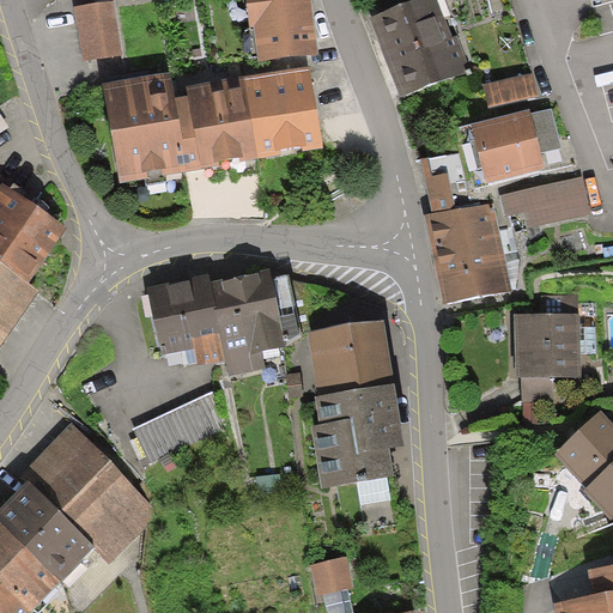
[(308,0),(253,0),(260,60),(315,54),(308,0)]
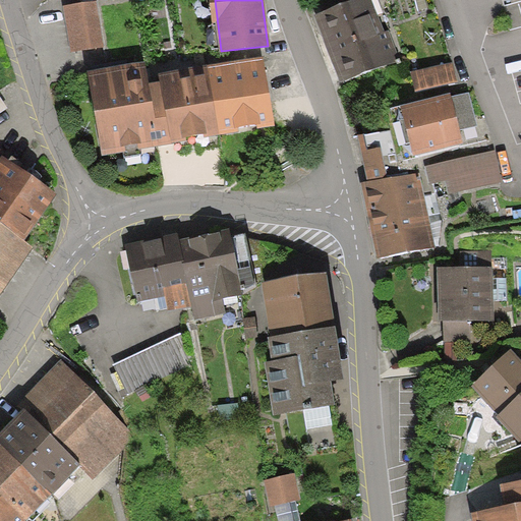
[(367,0),(362,0),(314,19),(341,84),(394,64),(367,0)]
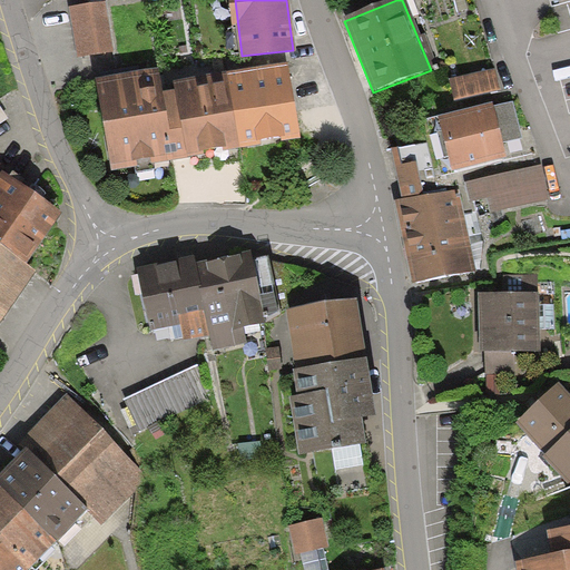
[(101,2),(67,8),(75,56),(109,49),(101,2)]
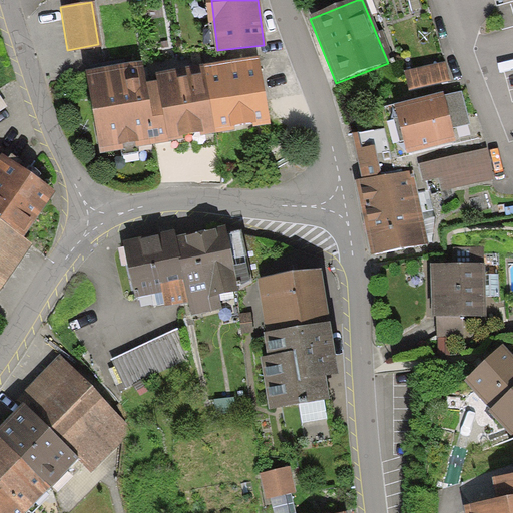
[(254,58),(198,69),(211,135),(268,124),(254,58)]
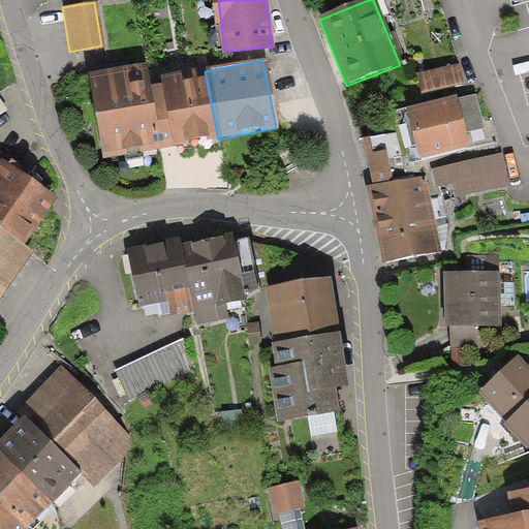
[(143,67),(86,76),(99,157),(167,145),(158,87),(147,88),(143,67)]
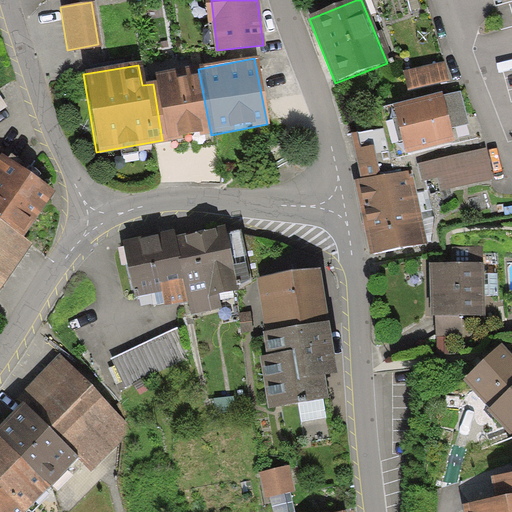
[(447,65),(406,73),(409,90),(450,82),(447,65)]
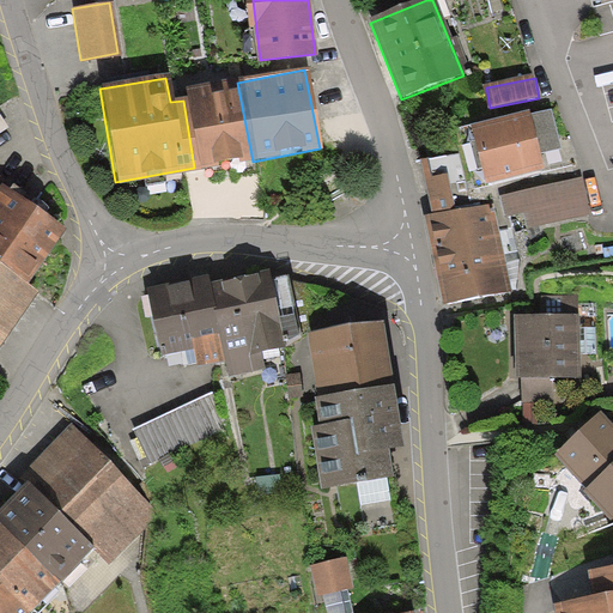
[(237,83),(181,93),(183,101),(194,168),(253,162),(237,83)]
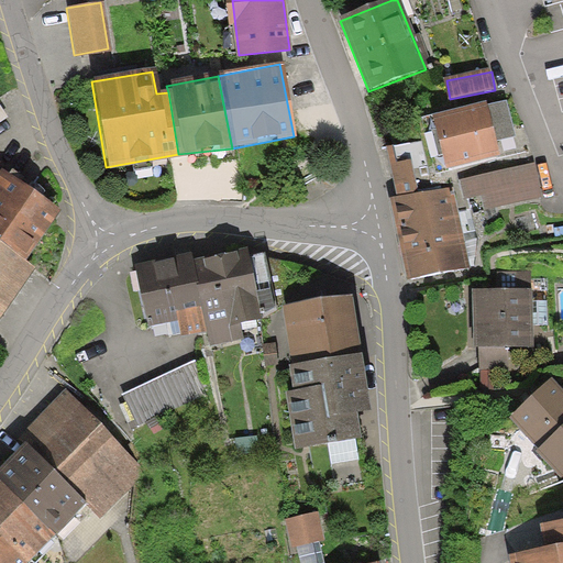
[(0,124),(11,118),(0,100),(0,124)]
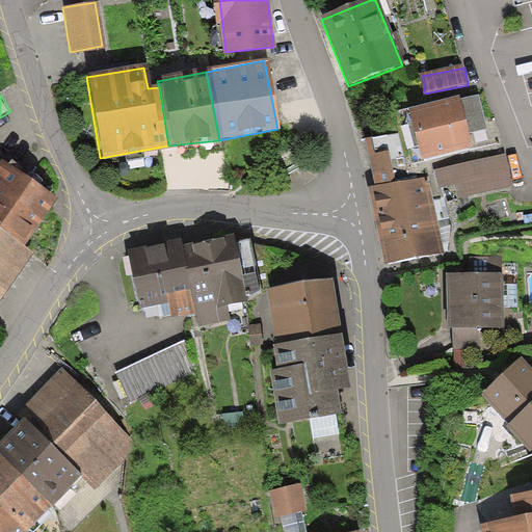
[(410,112),(423,162),(474,149),(470,134),(486,130),(479,99),(460,104),(459,100),(410,112)]
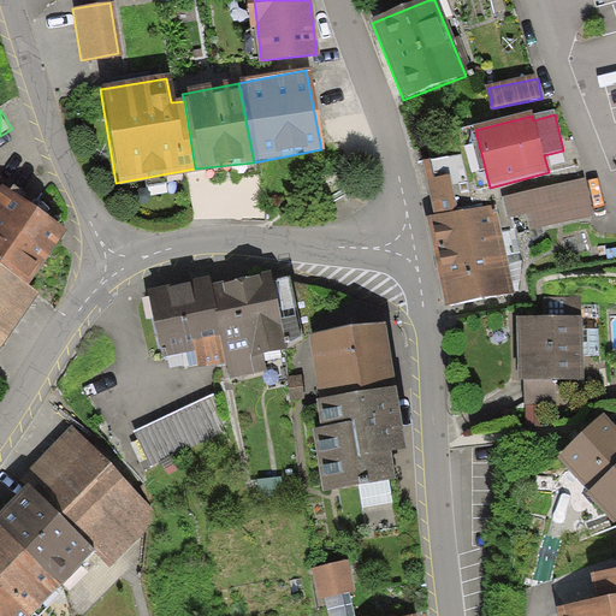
[(460,169),(426,175),(434,223),(469,217),(460,169)]
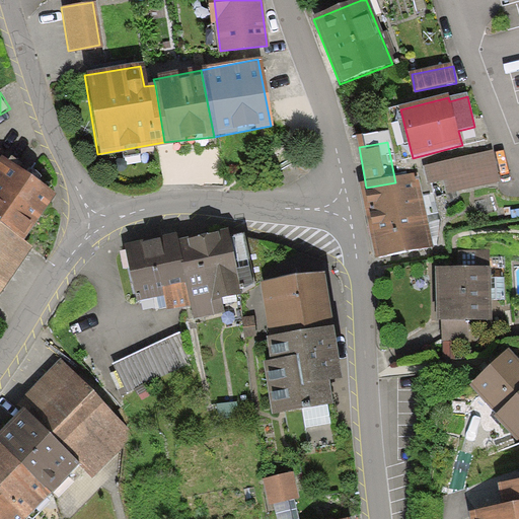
[(494,148),(426,164),(430,183),(444,179),(448,196),(502,182),(494,148)]
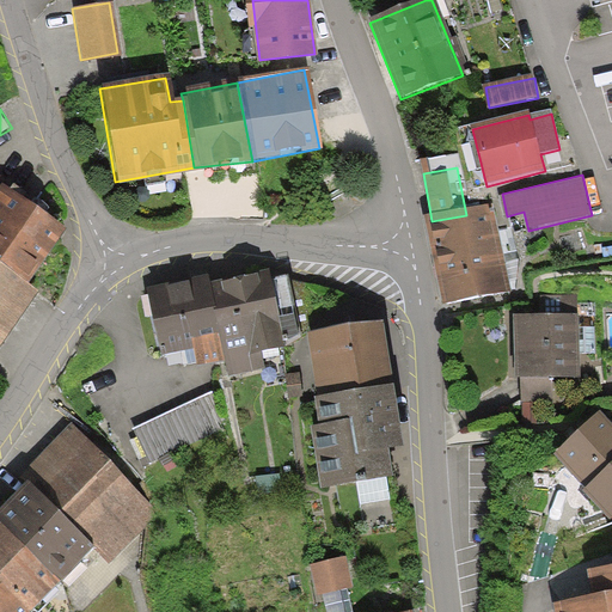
[(63,221),(12,185),(0,203),(0,264),(23,281),(63,221)]
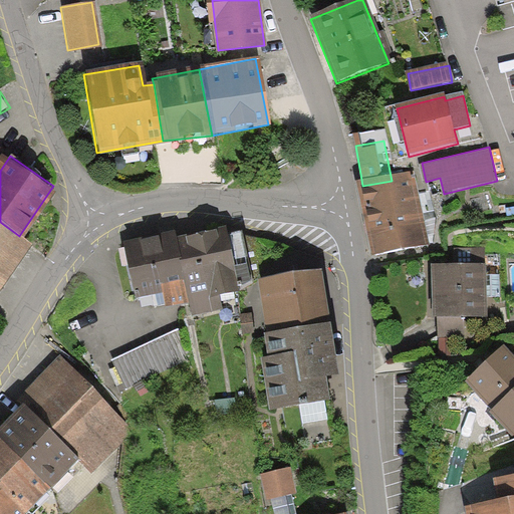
[(392,181),(362,186),(375,261),(430,252),(417,177),(392,181)]
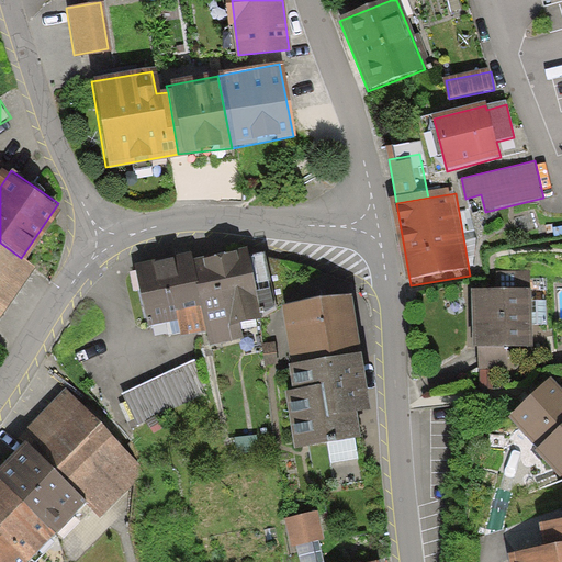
[(21,258),(0,243),(0,304),(29,263),(21,258)]
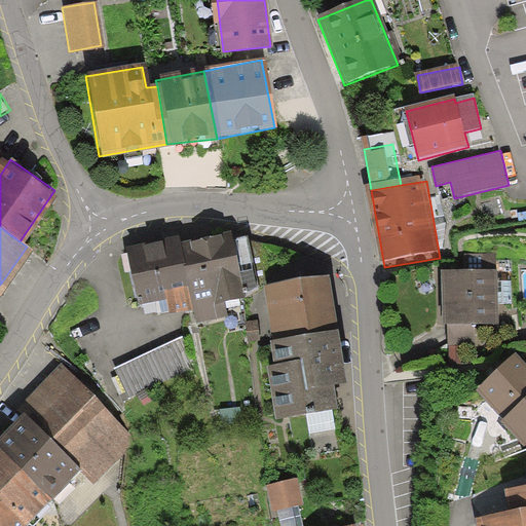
[(223,232),(132,249),(141,302),(166,297),(170,313),(192,309),(195,321),(229,314),(226,301),(248,297),(246,285),(256,284),(248,236),(225,240),(223,232)]
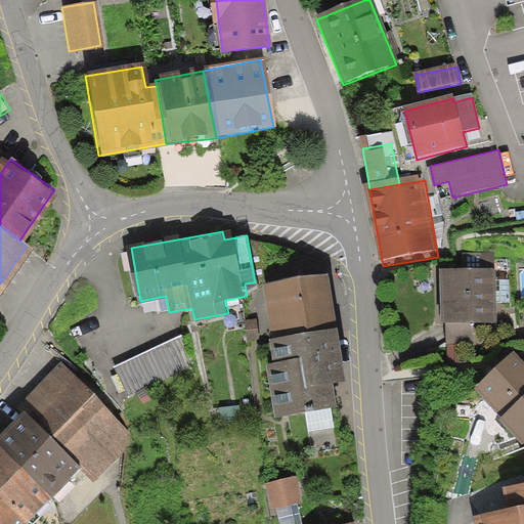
[(484,266),(437,268),(440,328),(487,324),(484,266)]
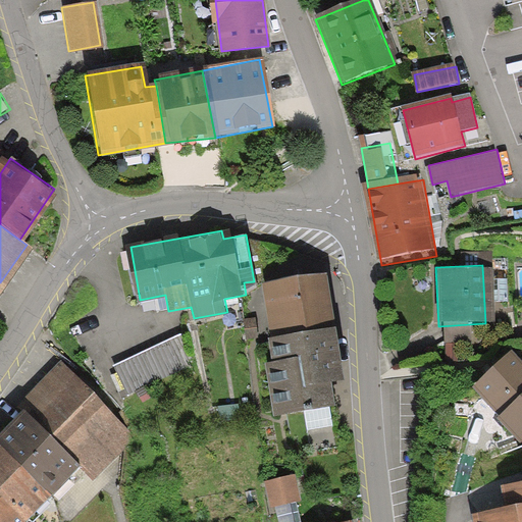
[(260,280),(269,338),(338,329),(329,270),(260,280)]
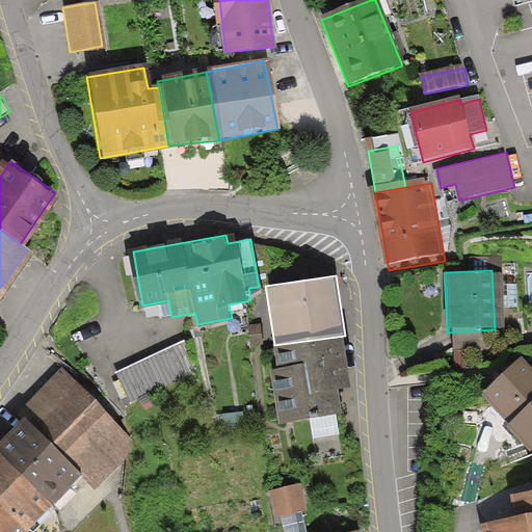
[(345,336),(274,345),(285,422),(346,414),(342,388),(352,387),(345,336)]
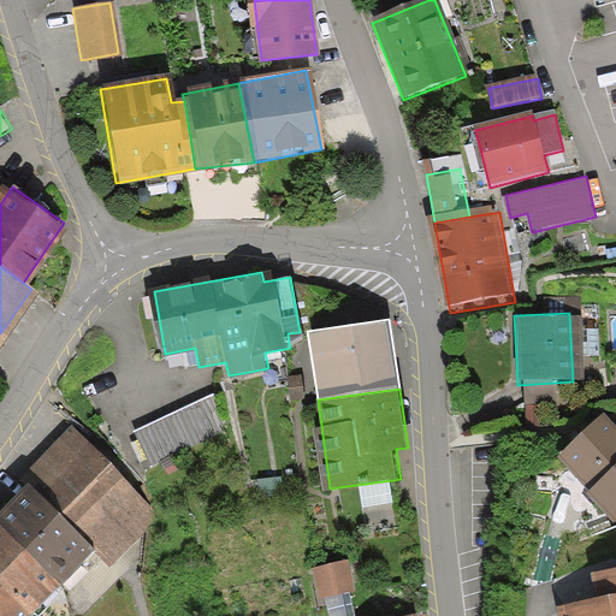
[(207,398),(132,428),(148,466),(223,434),(207,398)]
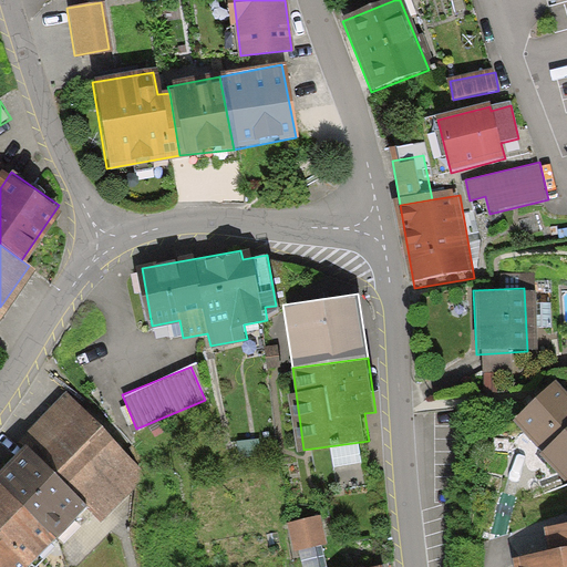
[(566,393),(552,377),(505,419),(566,487),(566,393)]
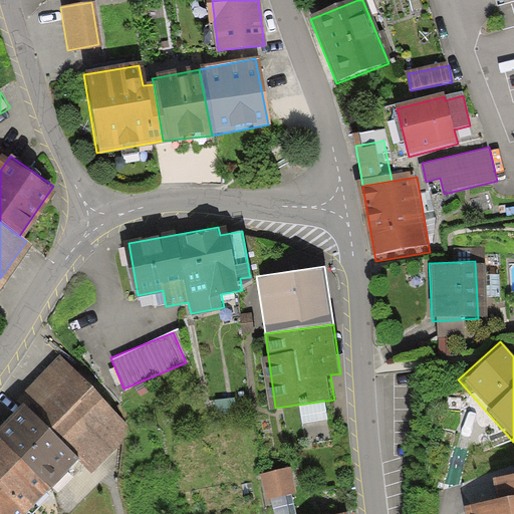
[(129,431),(61,361),(18,407),(75,462),(89,477),(129,431)]
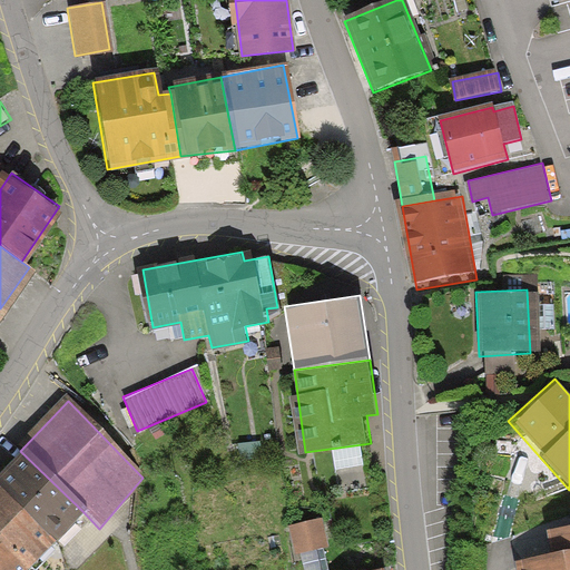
[(84,512),(20,451),(0,472),(0,495),(52,547),(84,512)]
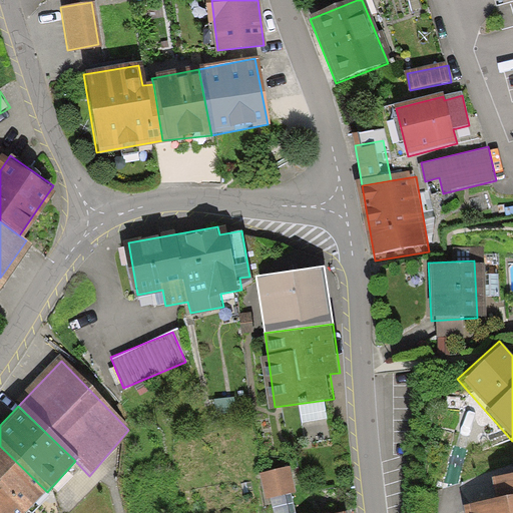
[(25,512),(47,492),(0,446),(0,497),(15,512),(25,512)]
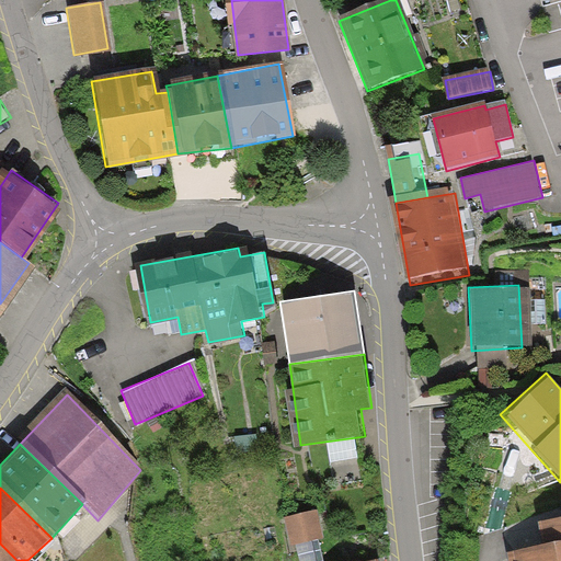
[(317,510),(287,515),(292,542),(321,537),(317,510)]
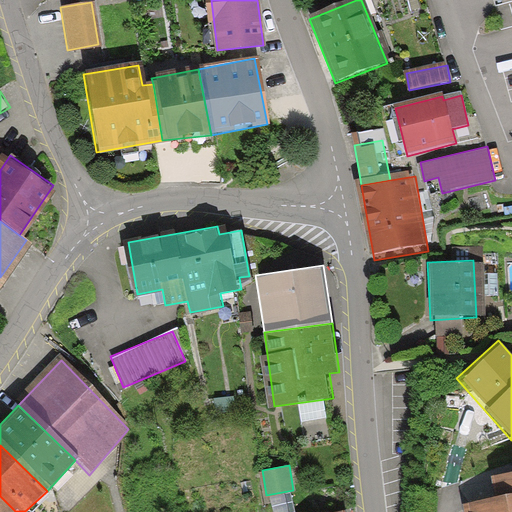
[(511,494),(463,503),(464,511),(511,511),(511,469),(507,471),(511,494)]
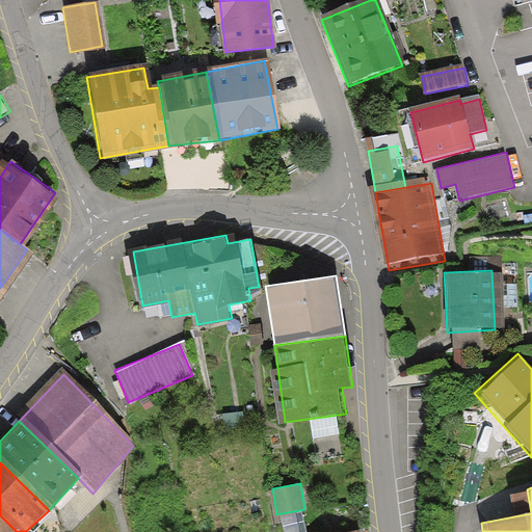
[(16,531),(0,515),(0,531),(16,531)]
